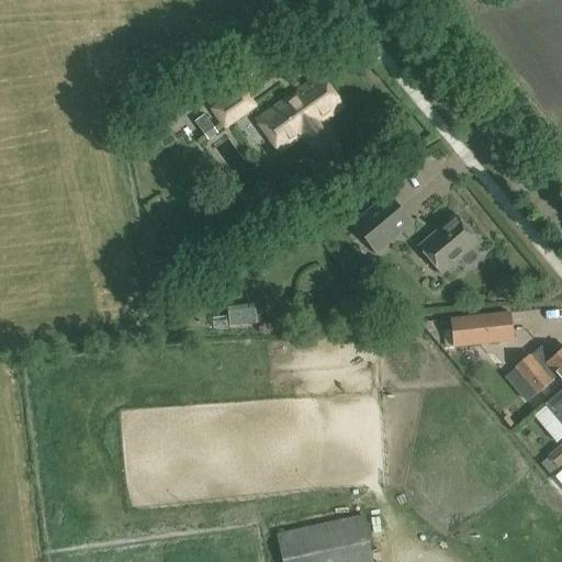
[(322,123),(343,108),(319,75),(256,122),(279,154),(301,137),(310,149),(312,148),(325,167),(337,159),(337,160),(345,155),(322,123)]
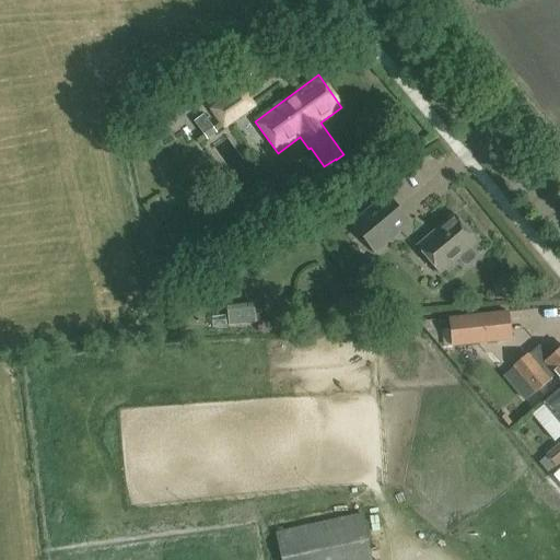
[(208,109),(223,131),(257,107),(241,85),(208,109)]
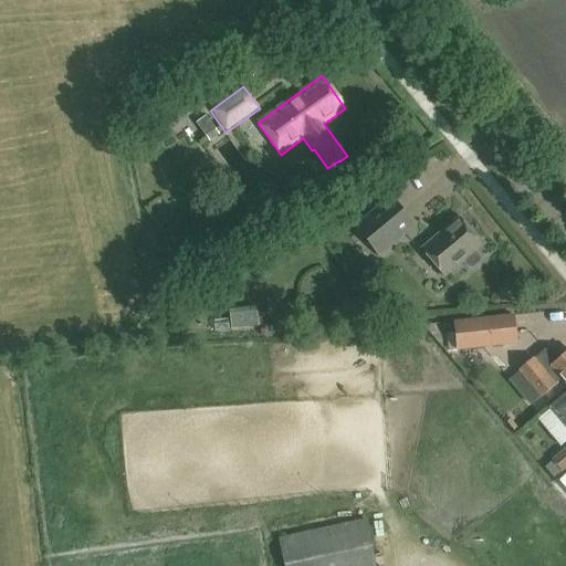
[(206,116),(196,123),(205,136),(215,128),(206,116)]
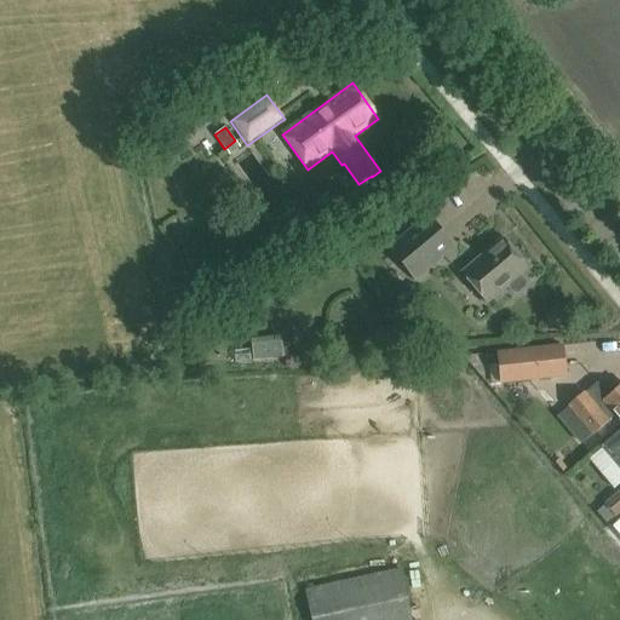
[(151,167),(176,161),(170,139),(145,147),(151,167)]
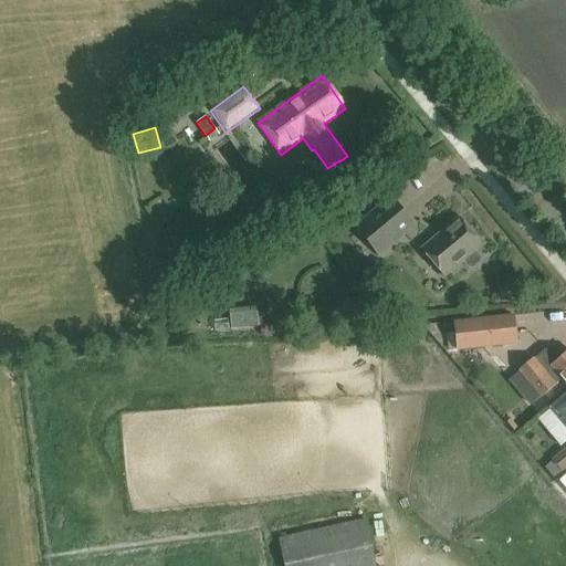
[(354,228),(379,257),(416,226),(390,196),(354,228)]
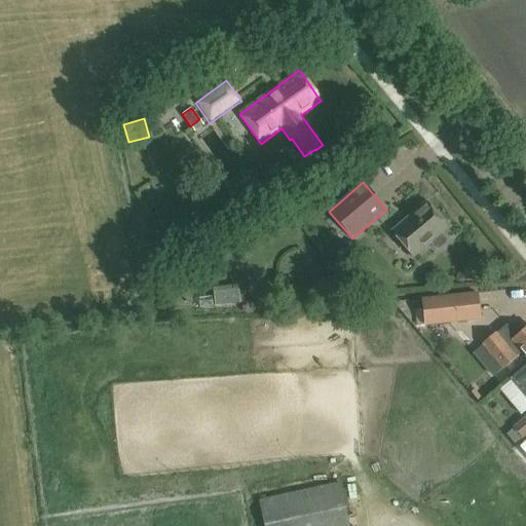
[(446,228),(424,202),(390,231),(412,257),(429,242),(434,248),(438,248),(444,243),(444,238),(440,233),(446,228)]
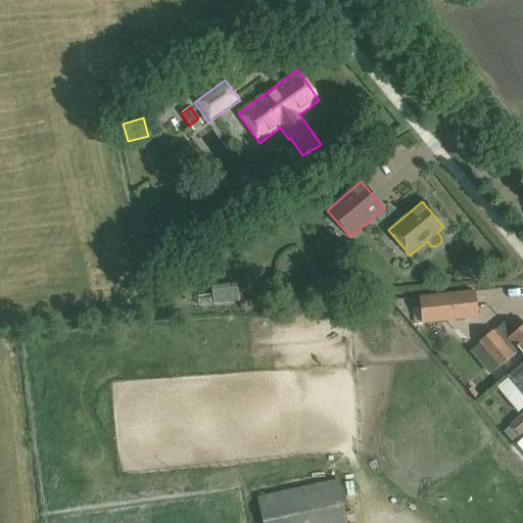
[(333,280),(319,281),(320,296),(334,294),(333,280)]
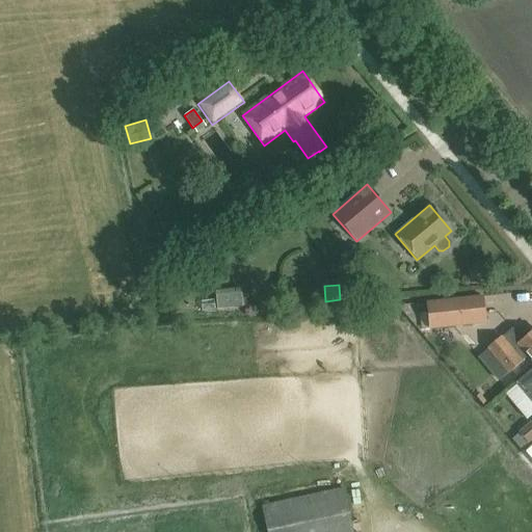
[(241,293),(215,296),(217,310),(242,307),(241,293)]
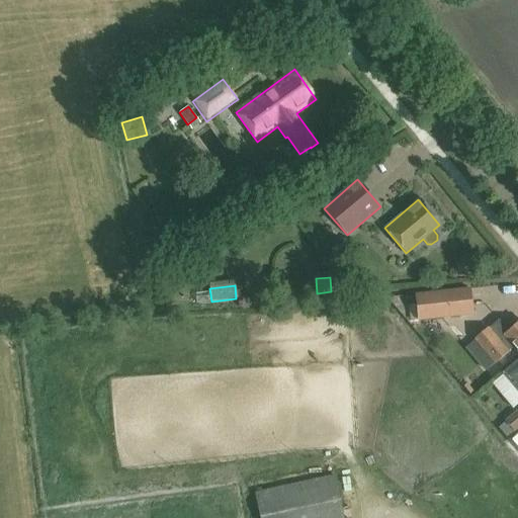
[(416,295),(419,321),(472,315),(470,289),(416,295)]
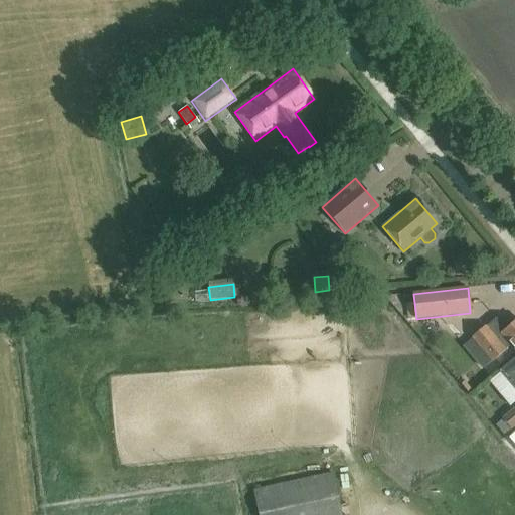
[(486,325),(472,337),(492,361),(506,349),(511,345),(514,350),(514,319),(505,328),(502,325),(496,317),(486,325)]
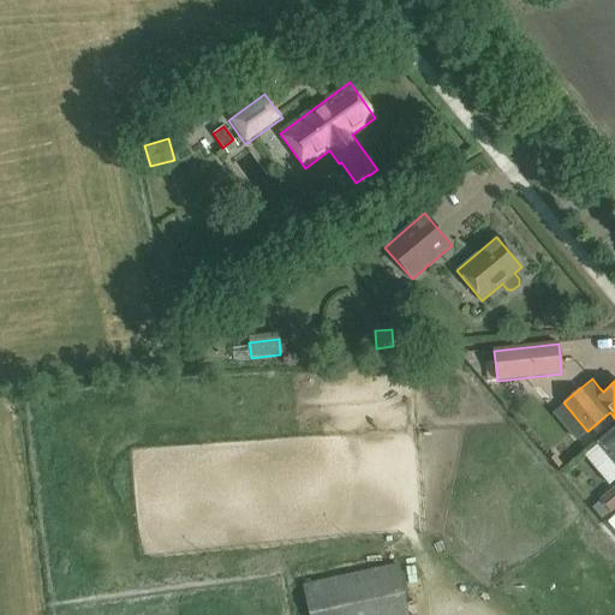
[(614,425),(596,442),(614,464),(614,425)]
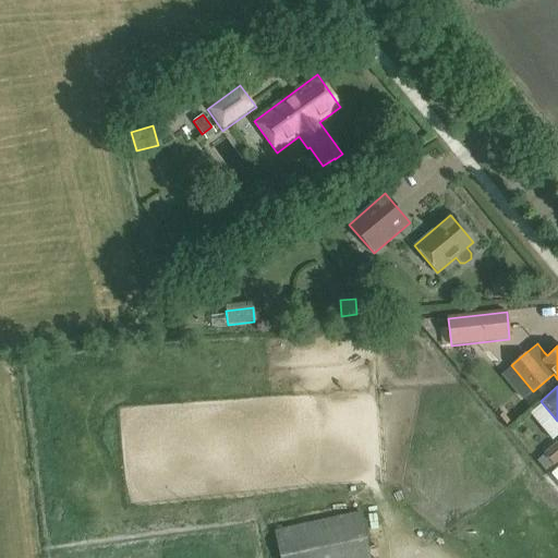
[(544,455),(536,460),(547,474),(555,468),(544,455)]
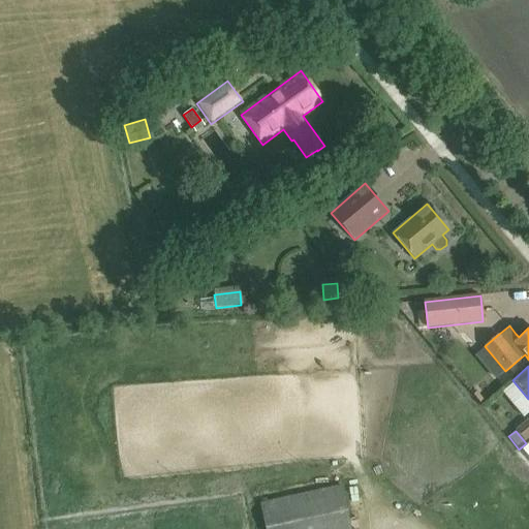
[(350,528),(348,519),(346,507),(341,486),(259,503),(265,528),(350,528)]
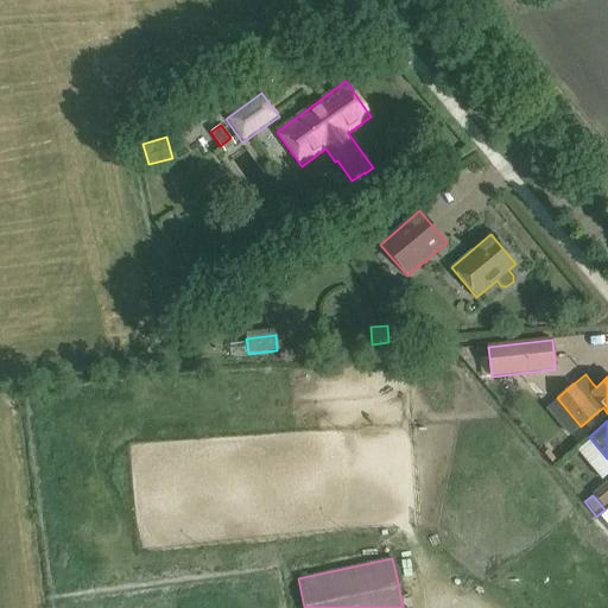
All buildings are outlined.
